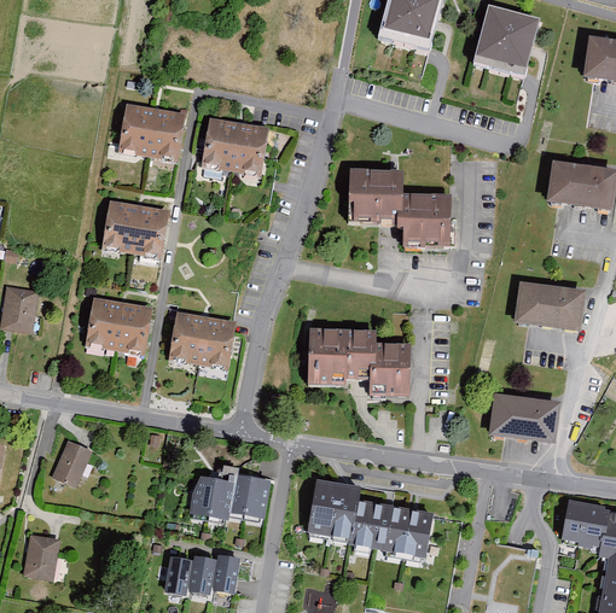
[(384,0),(373,40),(425,54),(440,0),(384,0)]
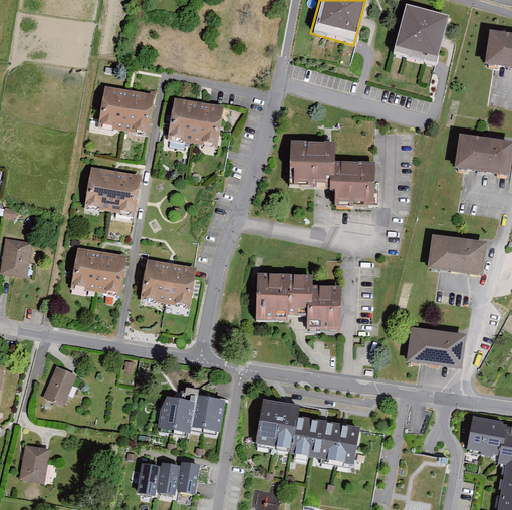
[(446,18),(404,6),(391,54),(433,66),(446,18)]
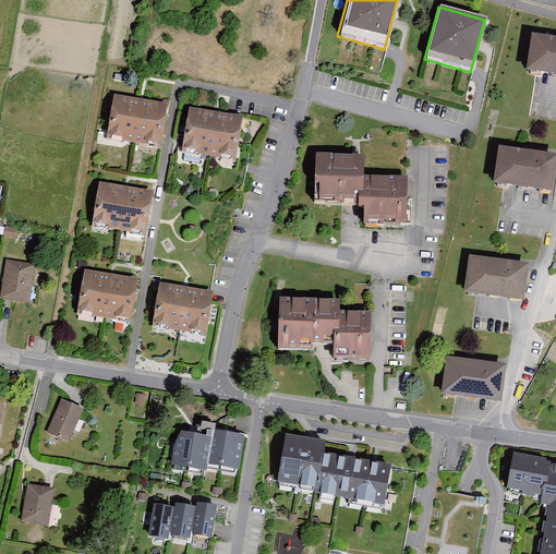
[(555,38),(529,35),(524,71),(536,73),(555,75),(555,38)]
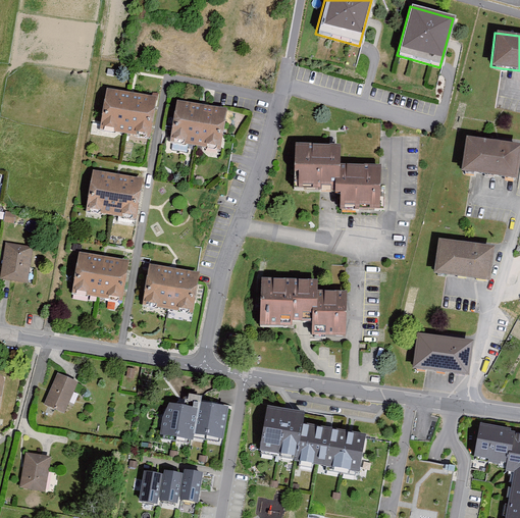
[(133,92),(106,88),(99,128),(149,137),(155,96),(133,92)]
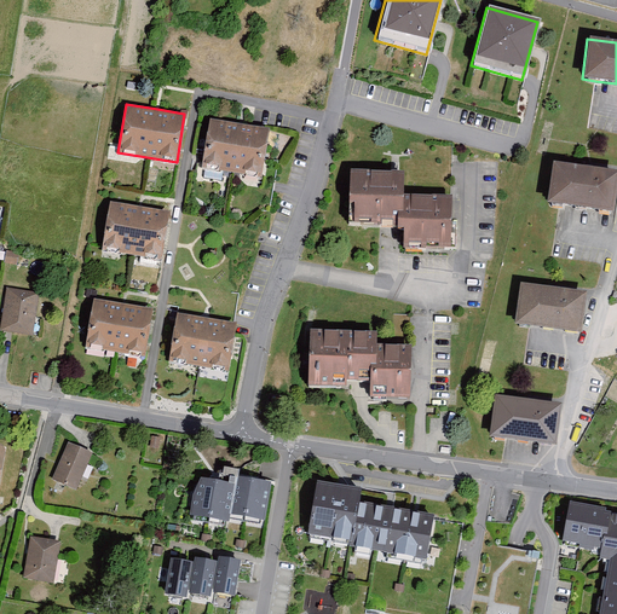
[(269,127),(209,117),(202,166),(260,175),(269,127)]
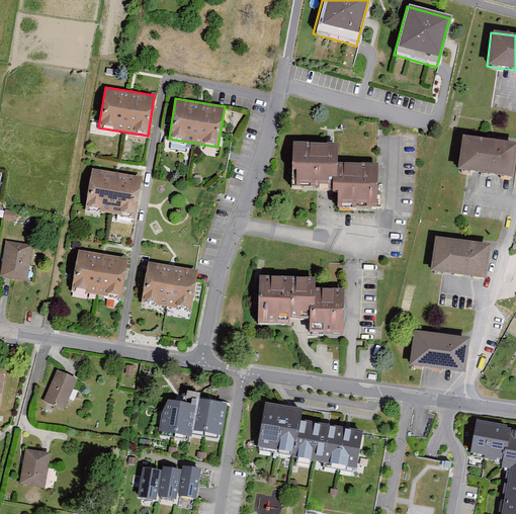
[(515,144),(460,137),(456,169),(467,171),(511,177),(515,144)]
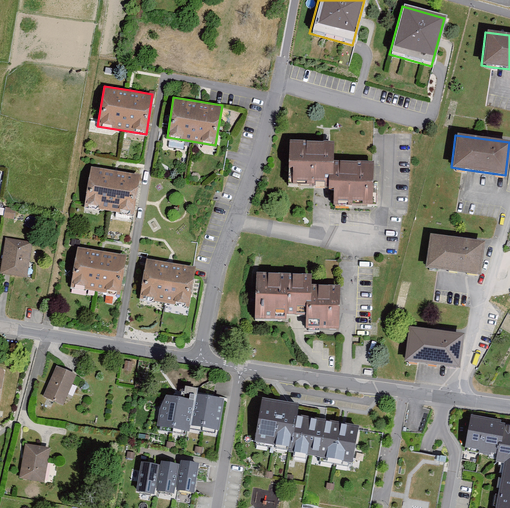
[(370,204),(370,160),(332,160),(332,144),(290,143),(289,183),(332,183),(332,203),(370,204)]
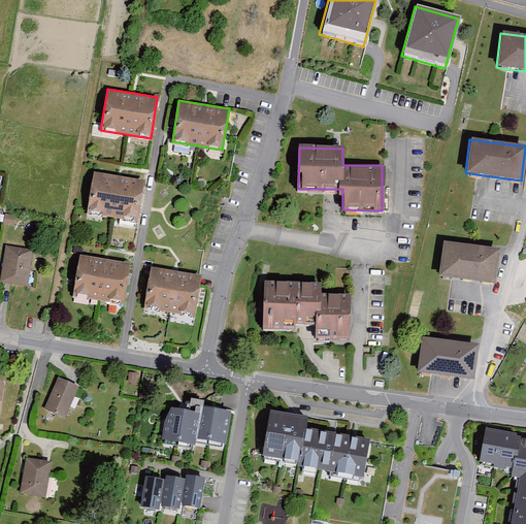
[(119,175),(93,171),(87,214),(136,221),(143,179),(119,175)]
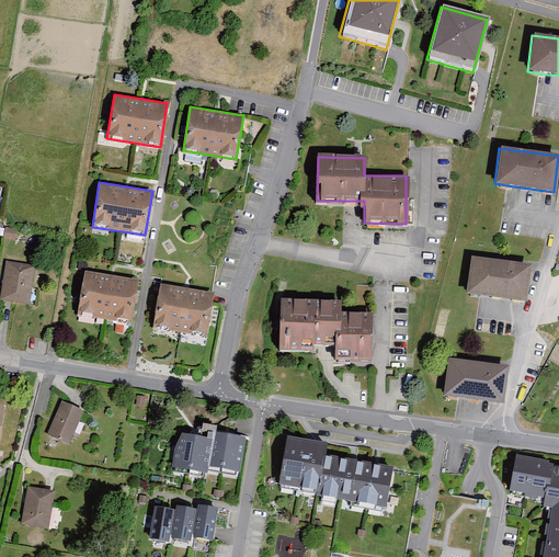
[(7,236),(18,237),(20,225),(8,224),(7,236)]
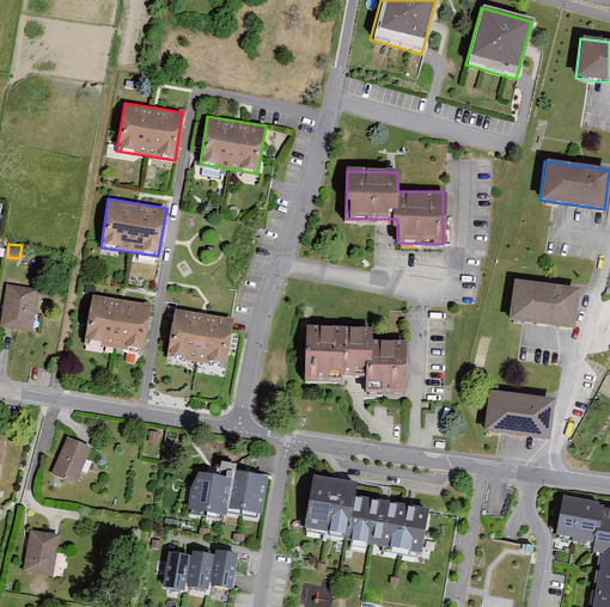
[(578,288),(513,279),(507,318),(523,320),(572,327),(578,288)]
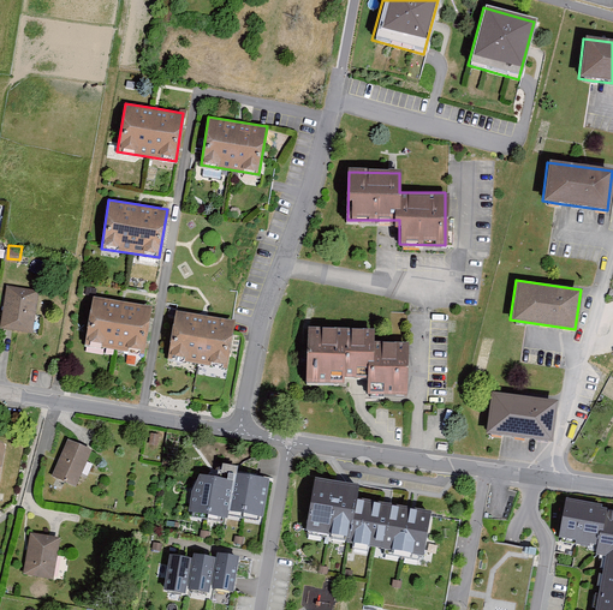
[(6,281),(1,323),(34,328),(40,286),(6,281)]
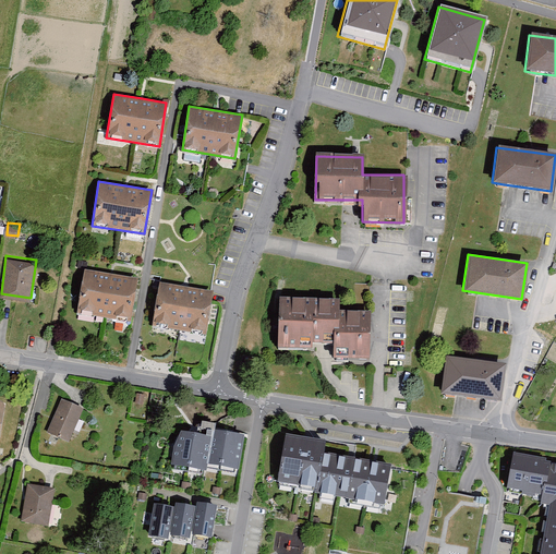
[(108,272),(84,267),(77,312),(130,321),(137,276),(108,272)]
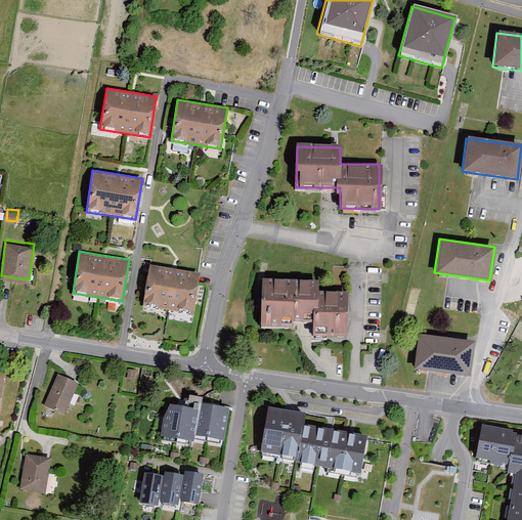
[(175,267),(148,263),(141,304),(191,312),(198,270),(175,267)]
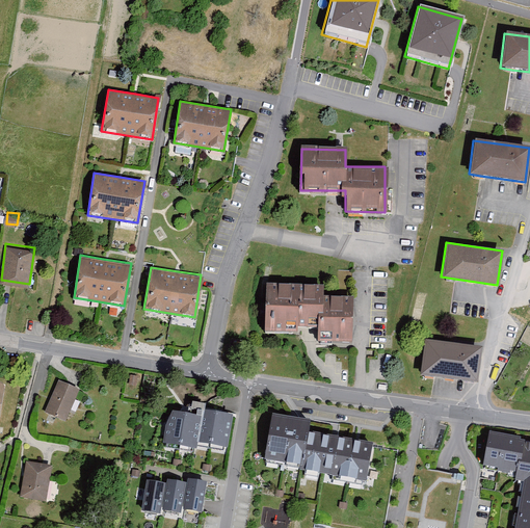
[(265,284),(264,330),(316,330),(316,340),(350,340),(351,296),(321,295),(321,284),(265,284)]
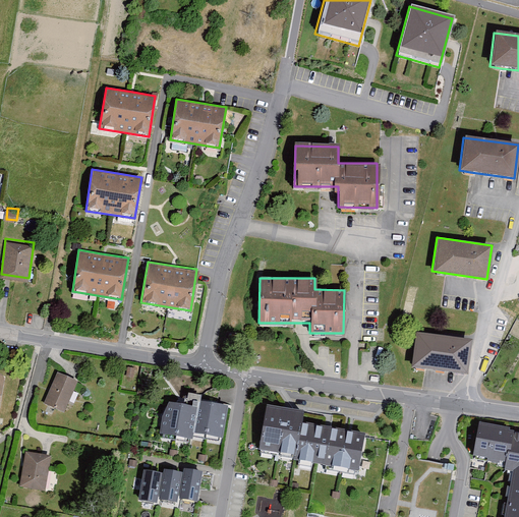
[(470,340),(415,333),(410,365),(425,367),(465,374),(470,340)]
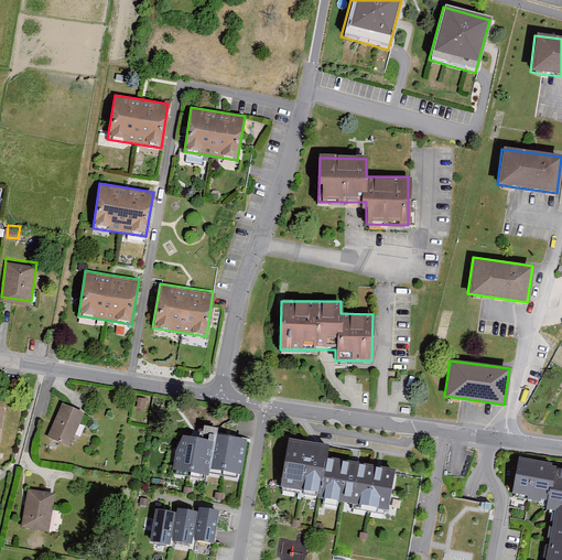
[(85,409),(62,400),(50,434),(72,443),(85,409)]
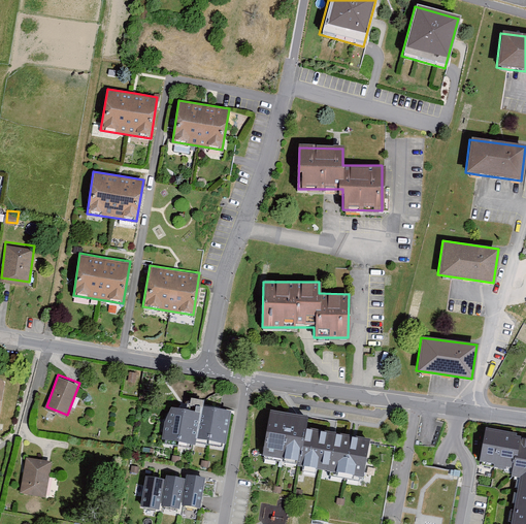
[(203,411),(201,427),(199,437),(228,443),(234,410),(205,404),(203,411)]
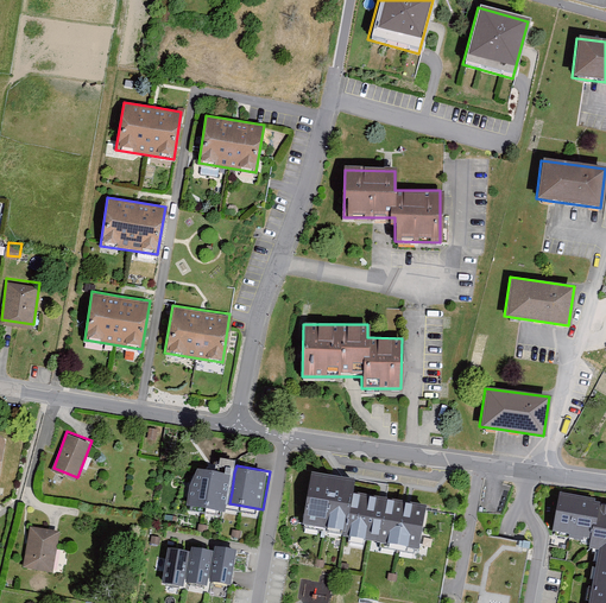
[(200,467),(193,483),(189,503),(227,511),(229,503),(232,492),(234,473),(200,467)]
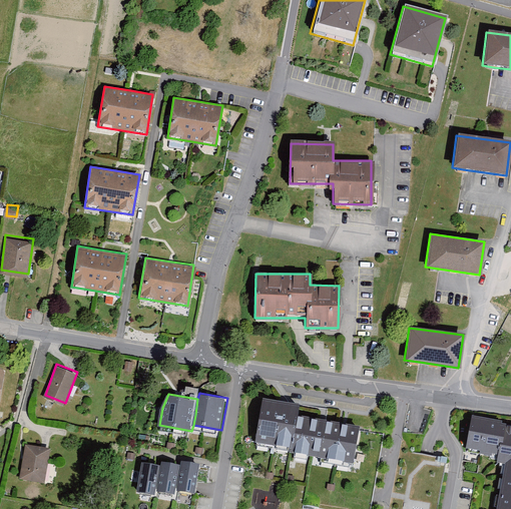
[(302,404),(265,397),(257,442),(294,448),(300,415),(302,404)]
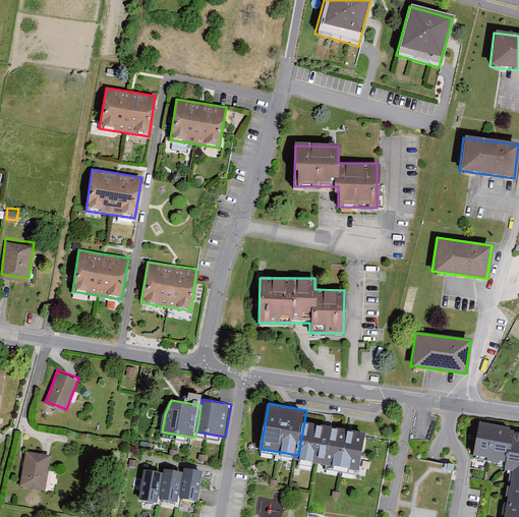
[(518,422),(485,416),(479,451),(518,458),(518,480),(512,516),(518,516),(518,422)]
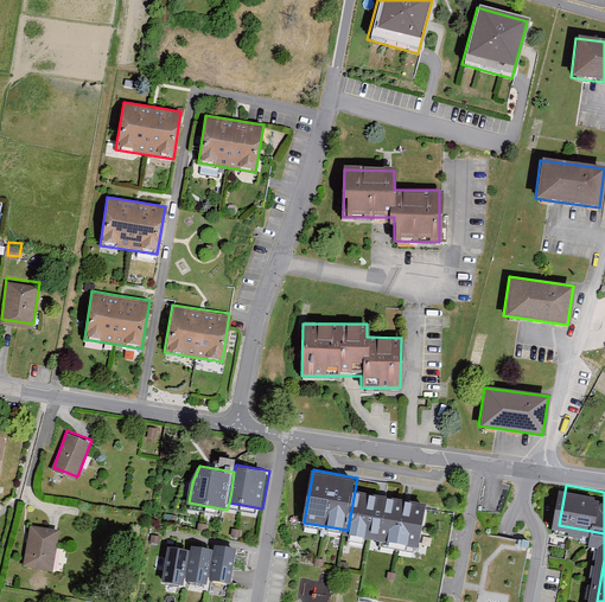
[(388,497),(355,491),(348,530),(348,533),(380,540),(388,497)]
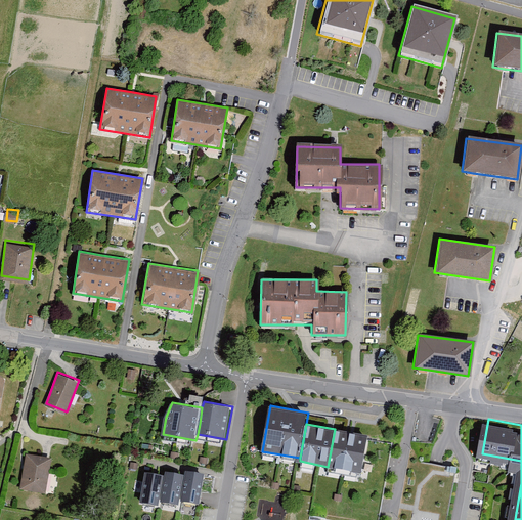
[(362,473),(370,435),(335,429),(328,467),(362,473)]
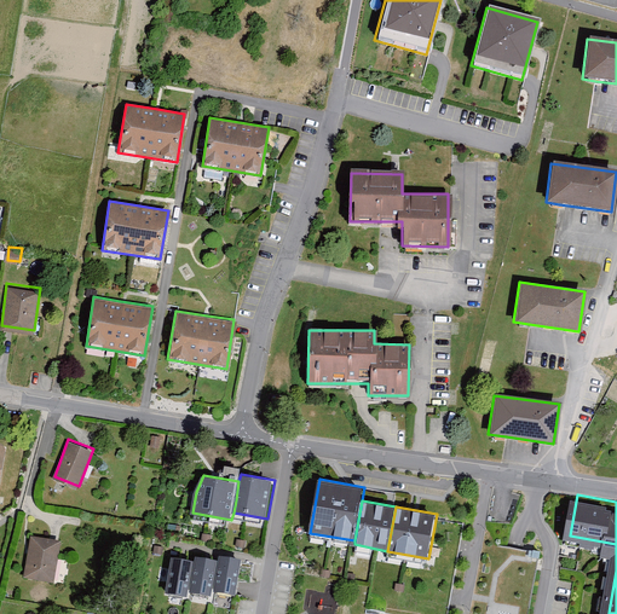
[(59,539),(30,534),(24,574),(53,578),(59,539)]
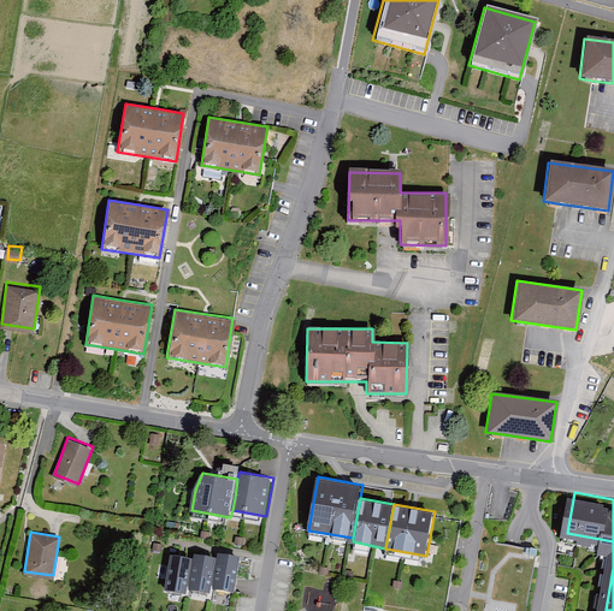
[(219,556),(213,587),(236,591),(242,556),(219,551),(219,556)]
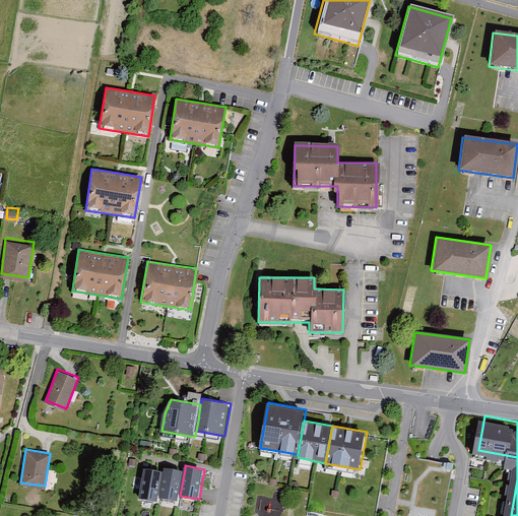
[(145,466),(140,497),(159,501),(159,497),(165,469),(145,466)]
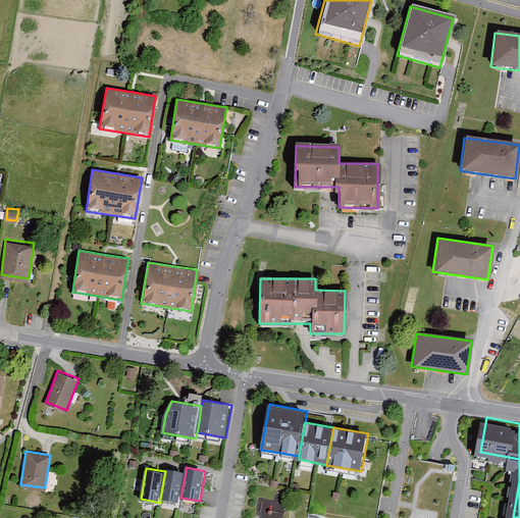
[(165,471),(160,499),(179,502),(180,498),(186,471),(166,468),(165,471)]
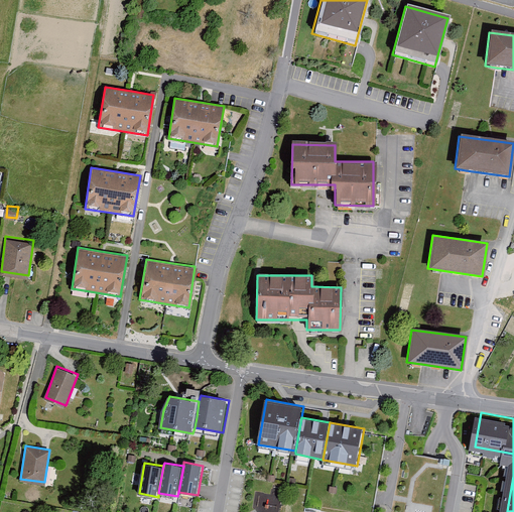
All buildings are outlined.
